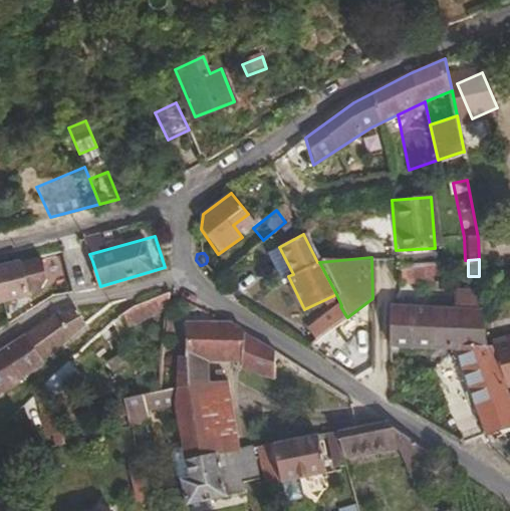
[(41,260),(19,265),(25,292),(44,288),(46,283),(41,260)]
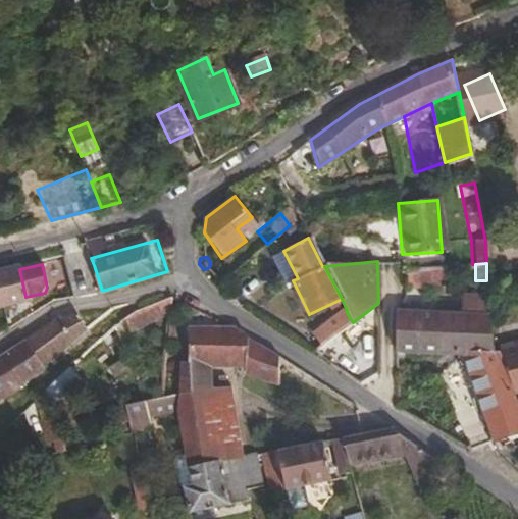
[(102,291),(94,265),(66,273),(73,297),(102,291)]
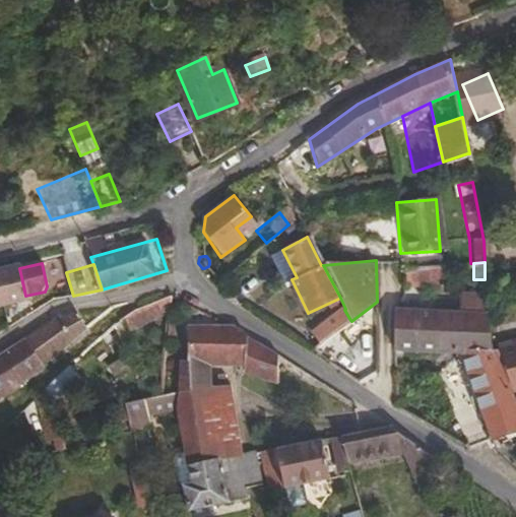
[(19,266),(0,270),(0,287),(4,307),(26,302),(25,296),(19,268),(19,266)]
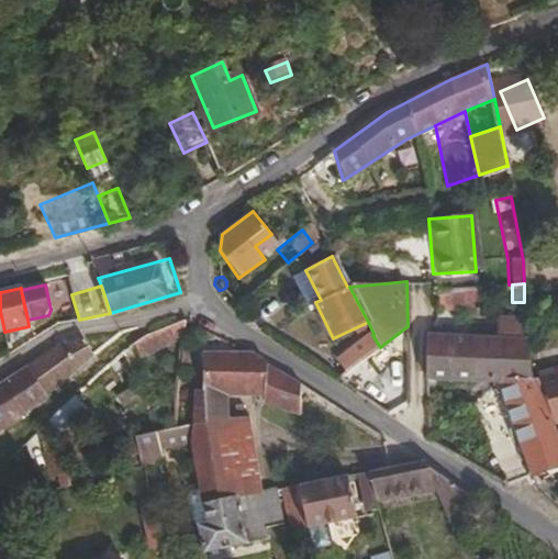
[(439,293),(441,316),(468,314),(466,288),(439,290),(439,293)]
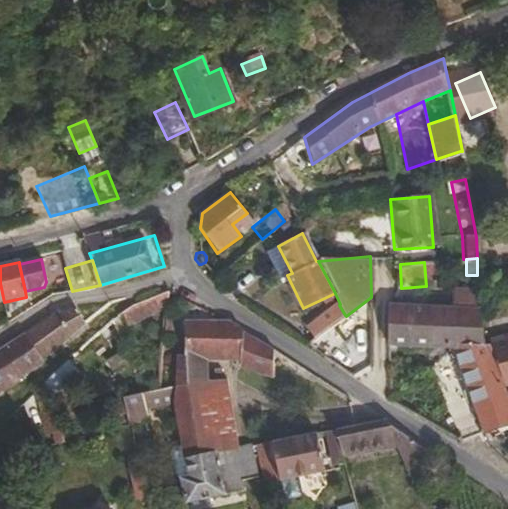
[(478,315),(478,290),(478,288),(458,288),(458,311),(395,307),(386,306),(387,342),(454,346),(483,346),(478,315)]
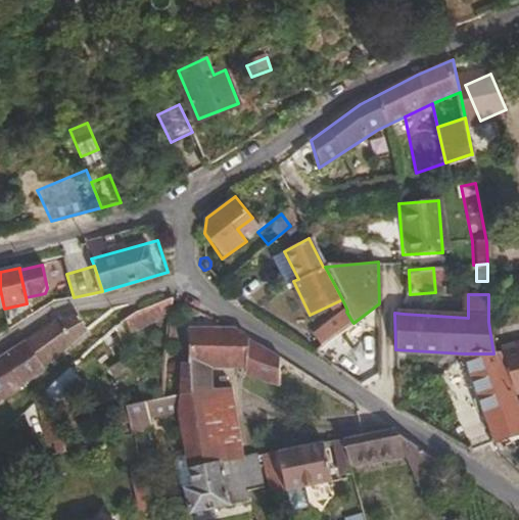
[(352,322),(346,312),(314,335),(321,344),(352,322)]
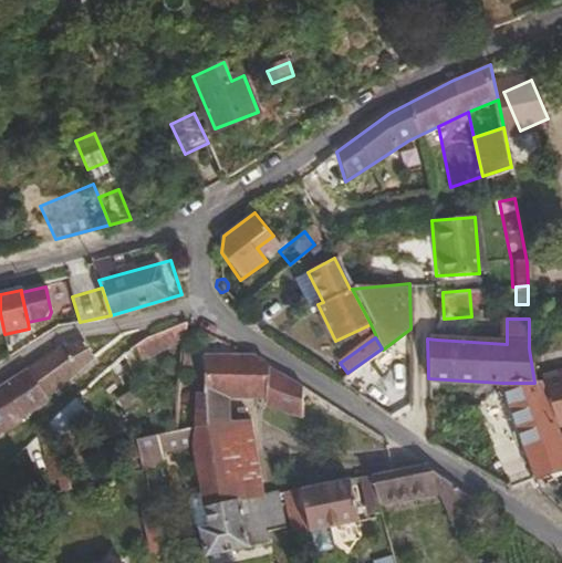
[(94,360),(85,340),(65,348),(63,346),(28,369),(47,399),(94,360)]
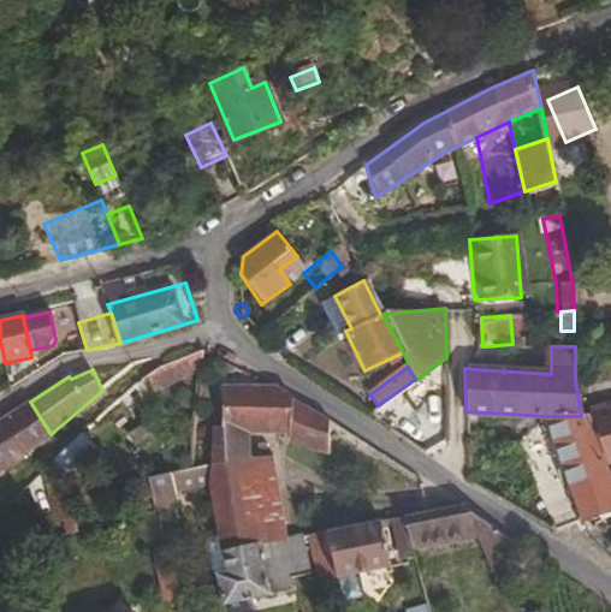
[(221,425),(268,427),(279,428),(290,439),(328,451),(330,423),(290,399),(280,388),(272,387),(223,384),(221,425)]
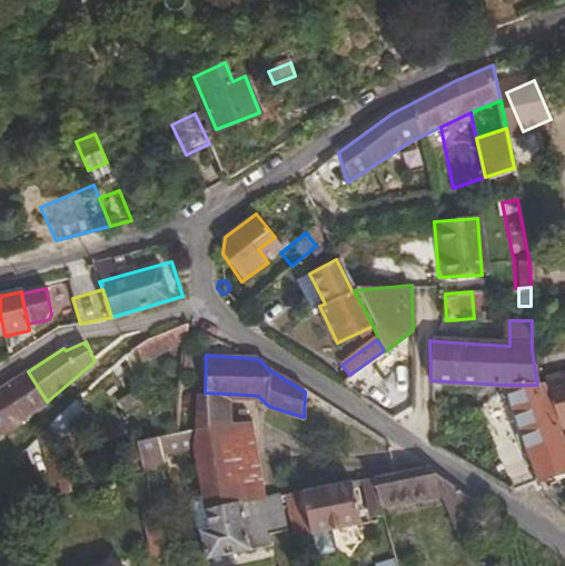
[(0,435),(19,425),(47,401),(28,371),(0,389),(0,435)]
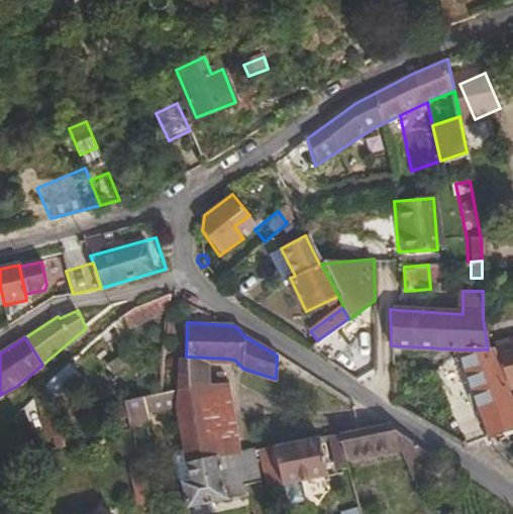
[(512,340),(495,344),(509,394),(512,393),(512,340)]
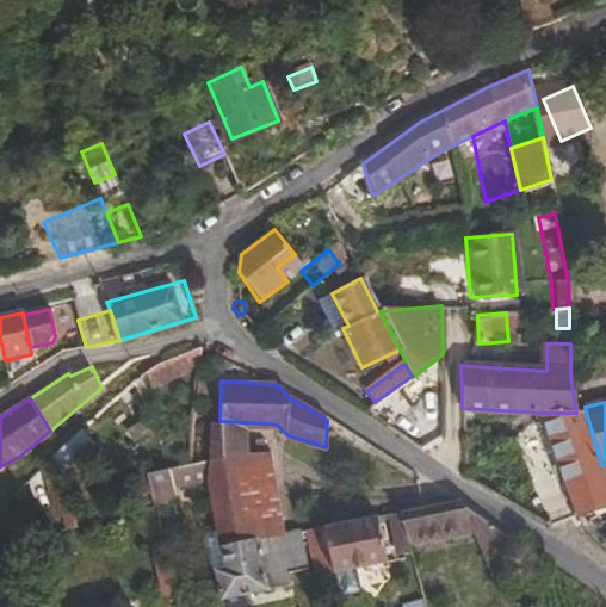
[(576,413),(542,413),(576,516),(577,515),(605,505),(605,476),(601,465),(582,413),(576,413)]
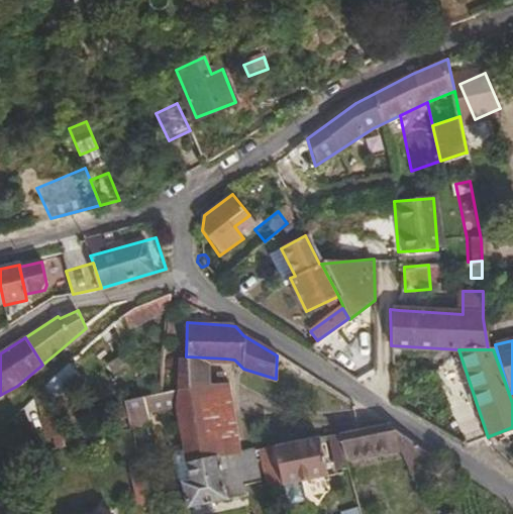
[(185,449),(186,459),(238,451),(225,358),(186,356),(184,356),(181,387),(178,415),(185,449)]
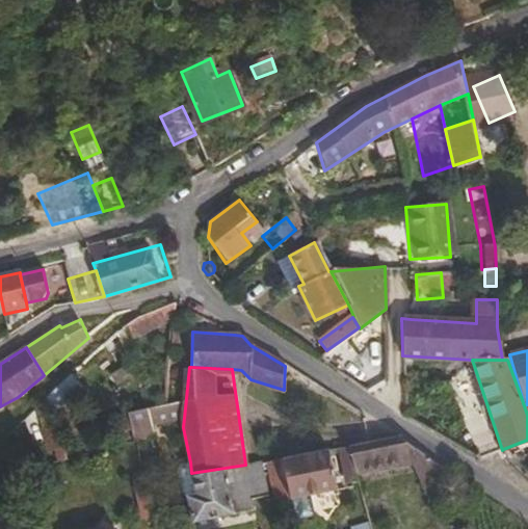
[(155,437),(147,407),(144,408),(127,413),(134,442),(136,442),(155,437)]
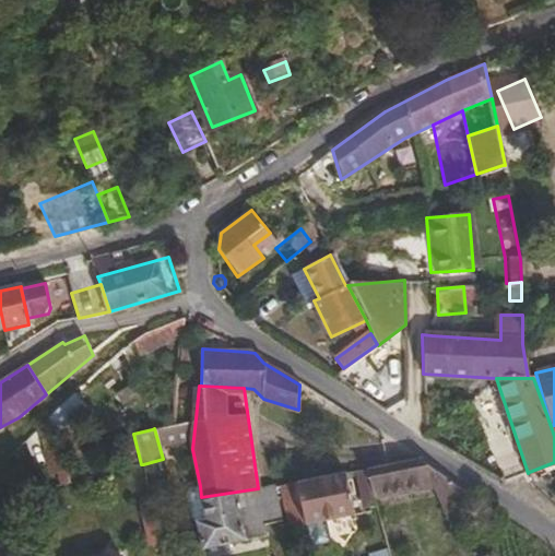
[(367,470),(375,496),(433,487),(446,518),(481,503),(481,501),(418,461),(387,466),(367,470)]
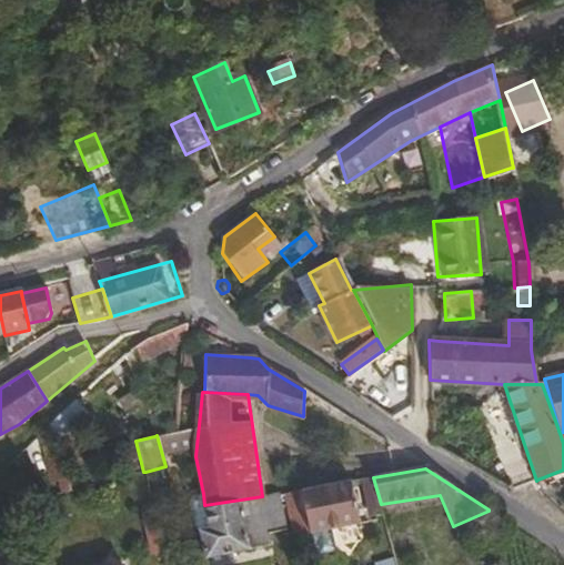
[(305,506),(311,534),(331,530),(359,525),(351,481),(302,490),(305,506)]
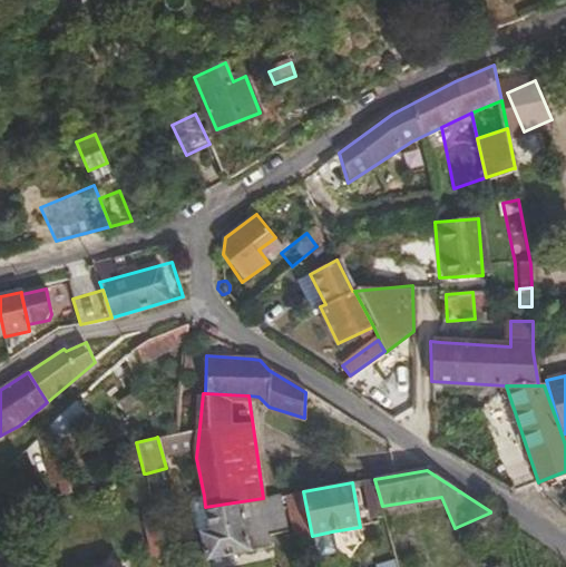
[(289,529),(282,495),(263,498),(205,507),(210,530),(202,533),(207,560),(273,548),(271,533),(289,529)]
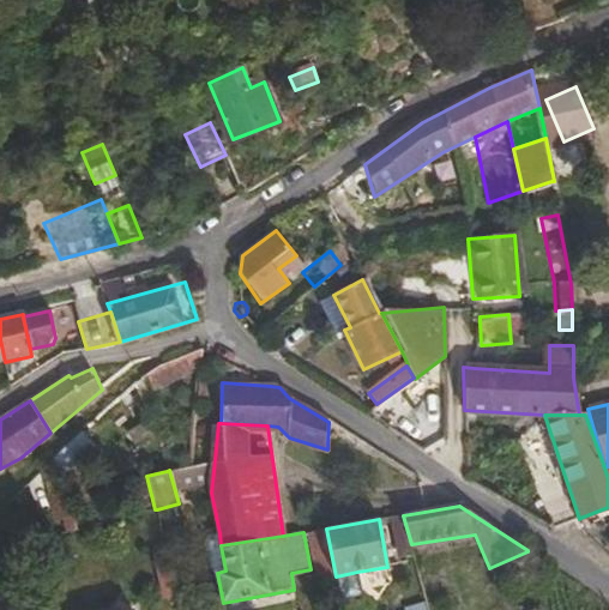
[(221,545),(219,533),(210,536),(205,543),(211,567),(217,573),(225,571),(221,545)]
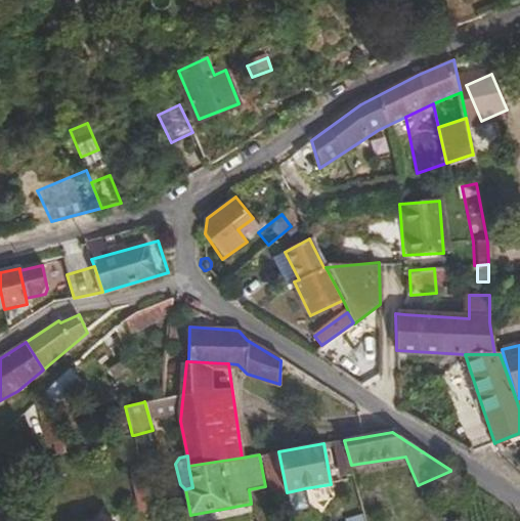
[(269,469),(273,494),(287,492),(282,467),(269,469)]
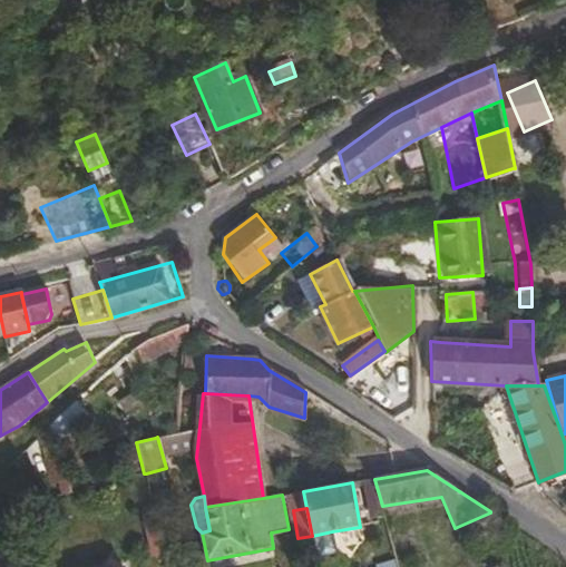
[(337,549),(332,531),(312,536),(316,554),(320,556),(334,554),(337,549)]
